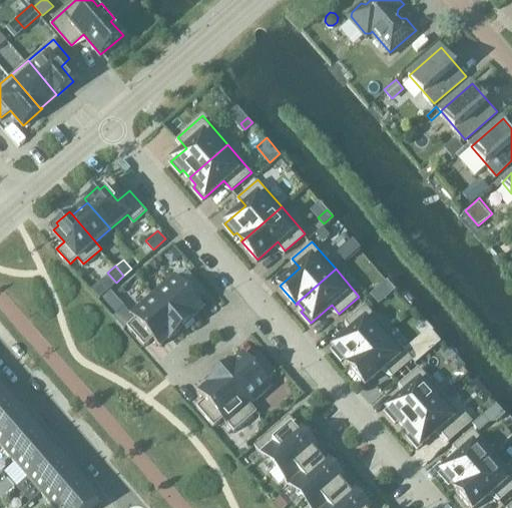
[(174,274),(153,292),(182,326),(195,315),(194,314),(203,306),(196,299),(205,291),(188,272),(179,279),(174,274)]
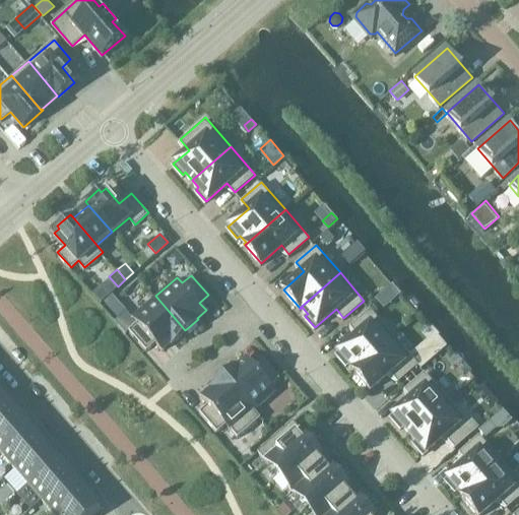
[(104,300),(111,308),(116,303),(117,298),(113,293),(104,300)]
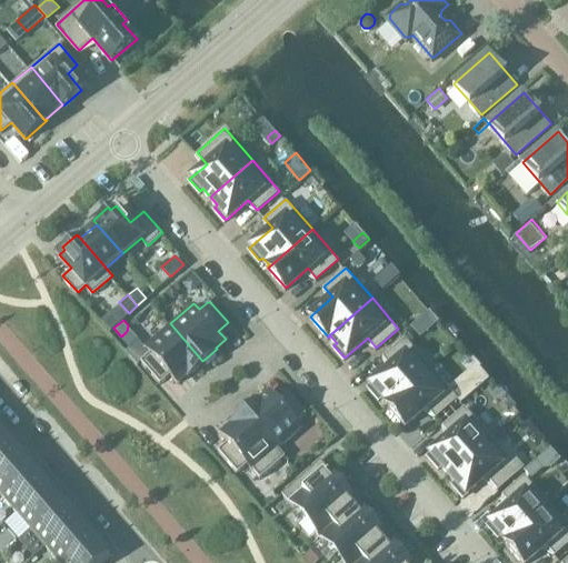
[(151,351),(141,360),(160,381),(170,372),(178,381),(188,372),(189,373),(202,361),(170,323),(146,344),(151,351)]
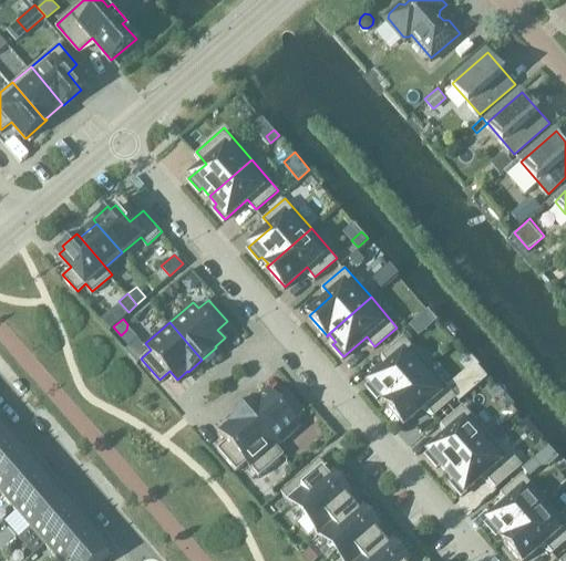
[(390,363),(367,384),(377,395),(380,393),(387,401),(384,402),(386,403),(430,364),(403,334),(381,353),(390,363)]
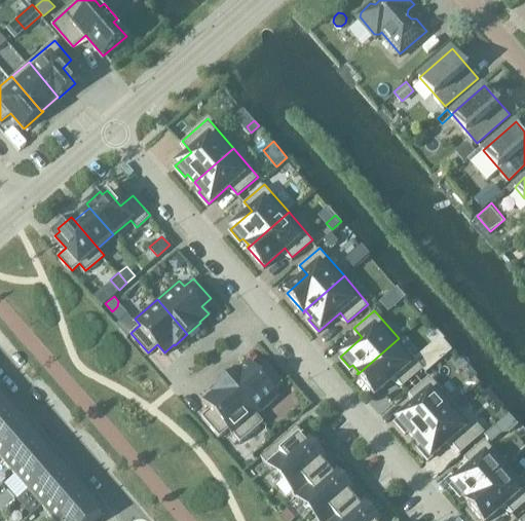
[(358,375),(357,376),(358,376),(372,393),(372,394),(375,397),(397,378),(402,383),(401,384),(402,385),(423,367),(414,357),(409,361),(394,343),(358,375)]
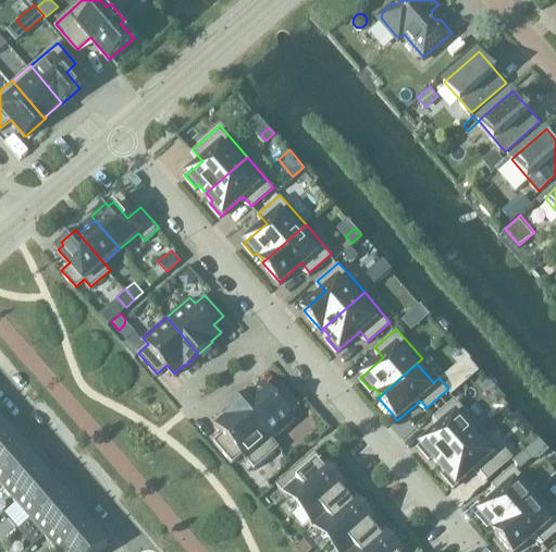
[(254,390),(239,402),(271,439),(272,438),(295,418),(289,412),(299,404),(281,382),(271,391),(264,382),(255,391),(254,390)]
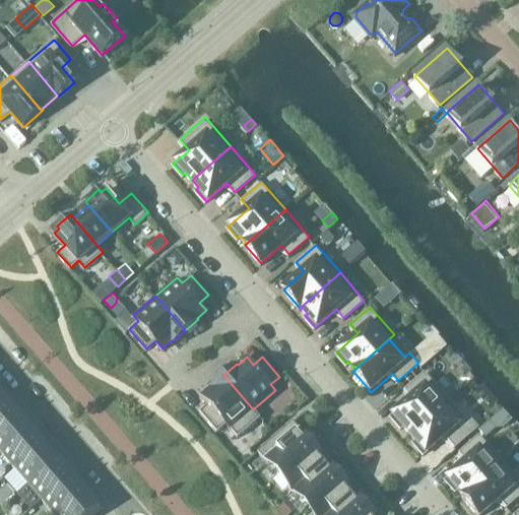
[(411,398),(391,415),(400,427),(403,425),(410,432),(449,398),(425,371),(403,390),(411,398)]
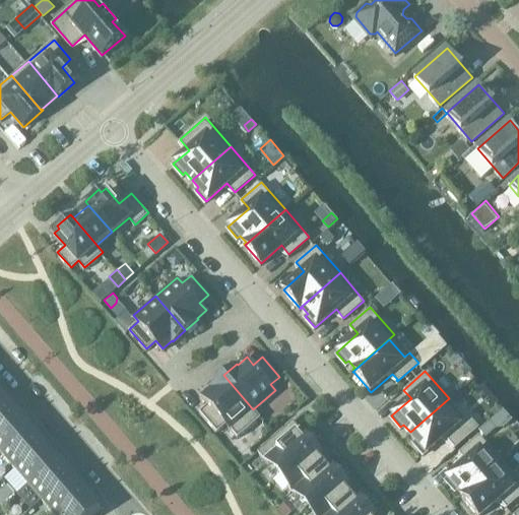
[(209,402),(200,410),(217,430),(226,423),(238,436),(260,415),(254,408),(253,409),(223,375),(210,385),(211,387),(202,394),(209,402)]
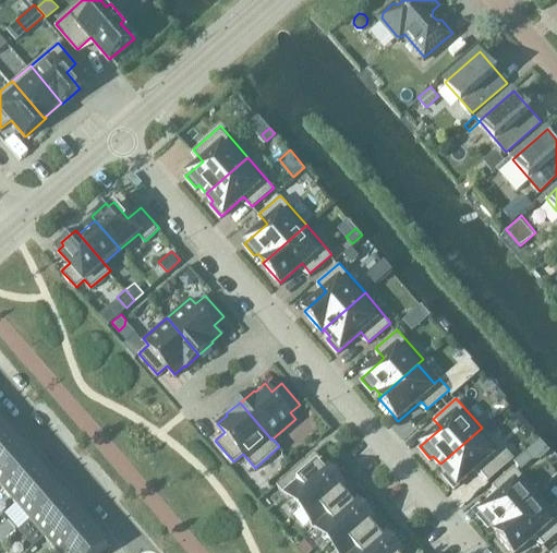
[(0,455),(19,440),(3,422),(0,425),(0,455)]
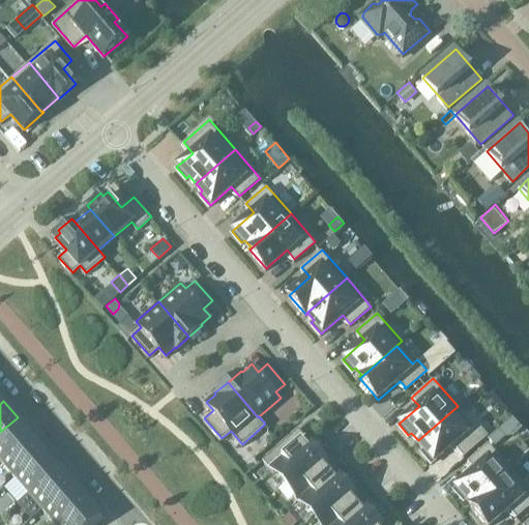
[(458,406),(418,440),(424,448),(421,450),(432,462),(453,443),(465,457),(490,436),(489,435),(473,418),(470,420),(458,406)]
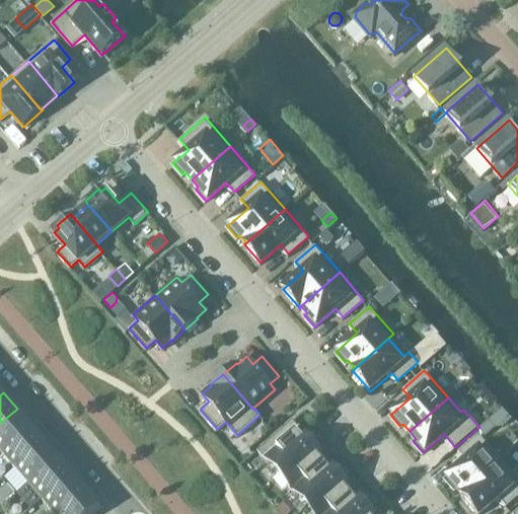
[(30,425),(17,409),(0,423),(0,447),(1,450),(30,425)]
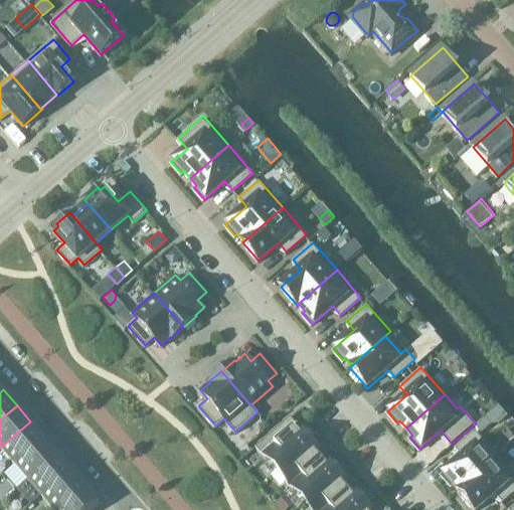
[(291,414),(284,420),(289,428),(296,420),(291,414)]
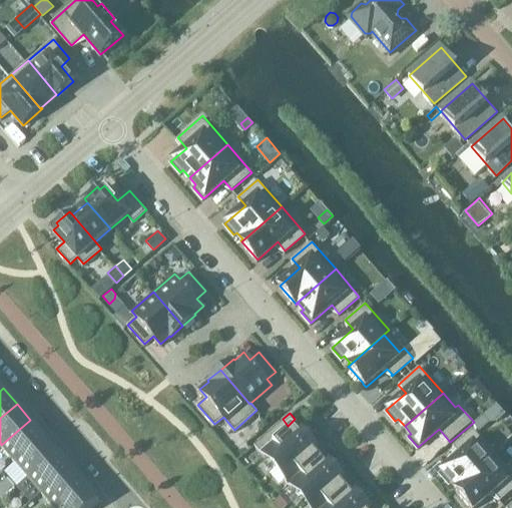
[(483,413),(473,421),(474,422),(479,429),(489,420),(483,413)]
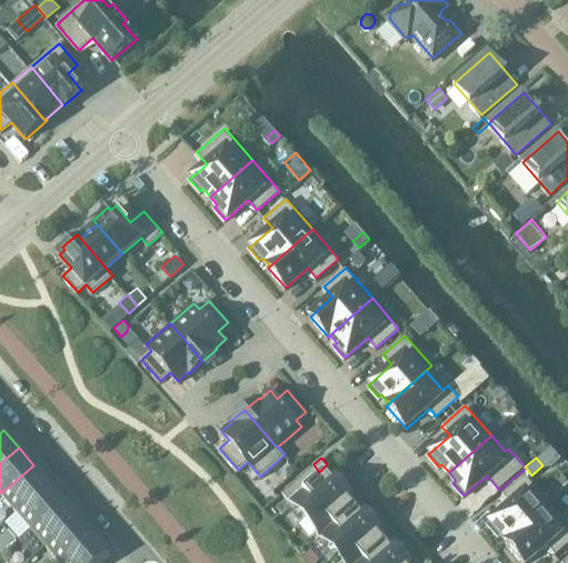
[(296,492),(288,499),(295,505),(299,501),(309,513),(344,484),(327,464),(319,472),(311,479),(304,485),(296,492)]
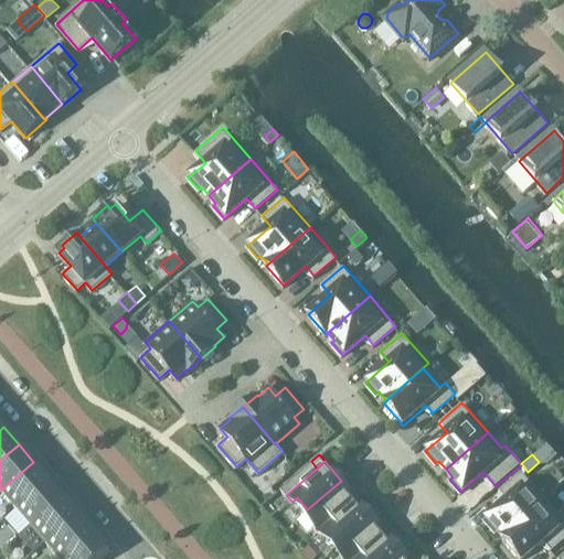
[(311,461),(304,468),(309,475),(317,469),(311,461)]
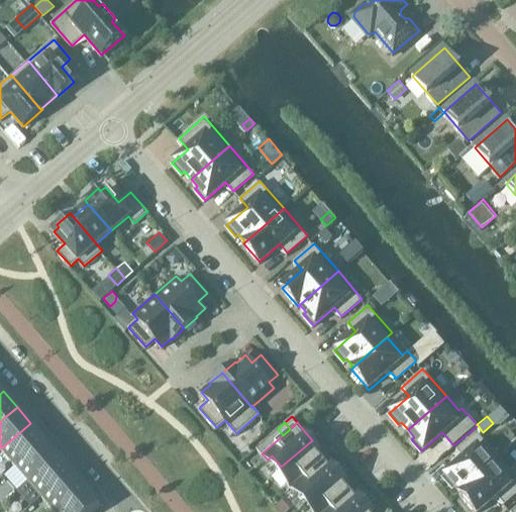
[(44,438),(30,423),(1,448),(15,464),(44,438)]
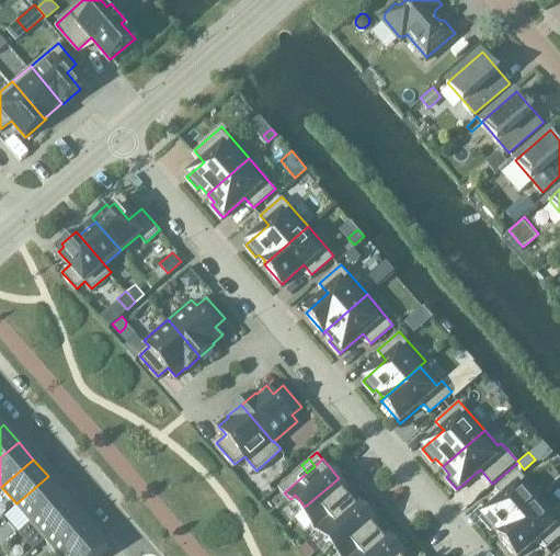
[(301,465),(294,472),(299,479),(307,473),(301,465)]
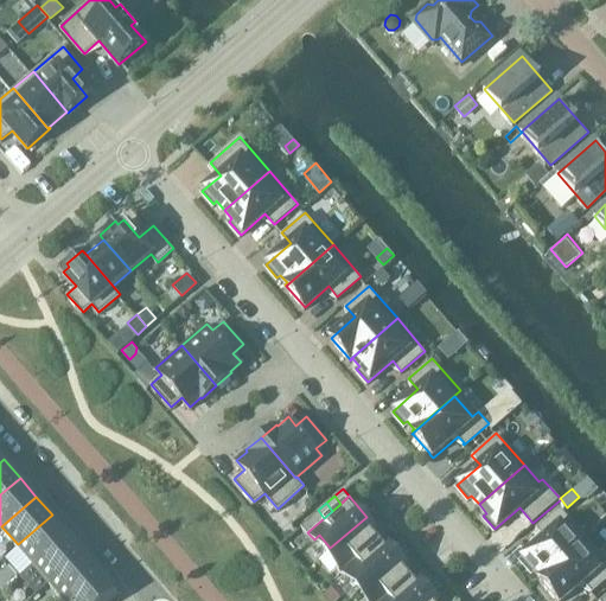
[(544,536),(520,557),(530,570),(534,568),(542,576),(587,537),(559,505),(535,525),(544,536)]
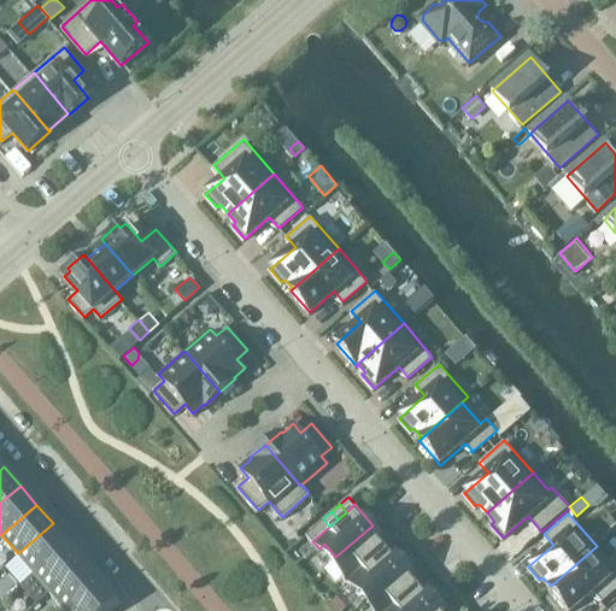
[(323,518),(315,526),(321,534),(329,527),(323,518)]
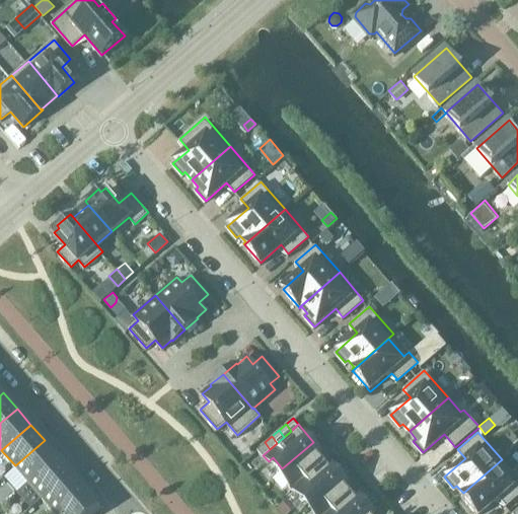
[(58,456),(45,440),(15,465),(28,481),(58,456)]
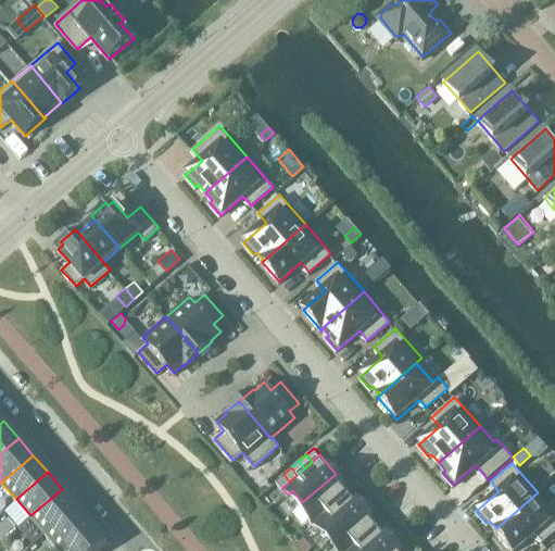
[(284,474),(276,480),(281,488),(289,481),(284,474)]
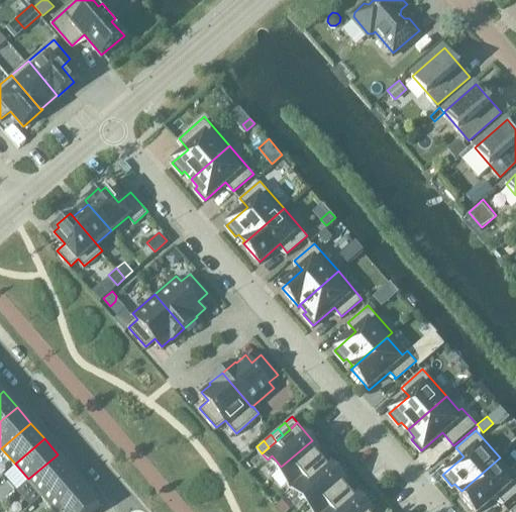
[(281,467),(291,478),(287,482),(291,486),(325,455),(312,440),(281,467)]
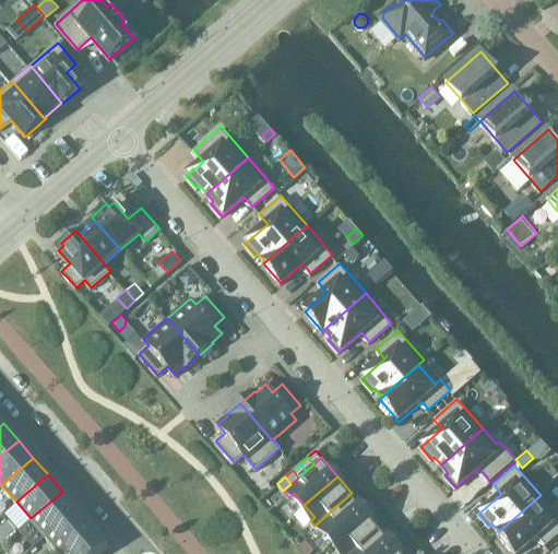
[(62,492),(31,518),(46,535),(76,508),(62,492)]
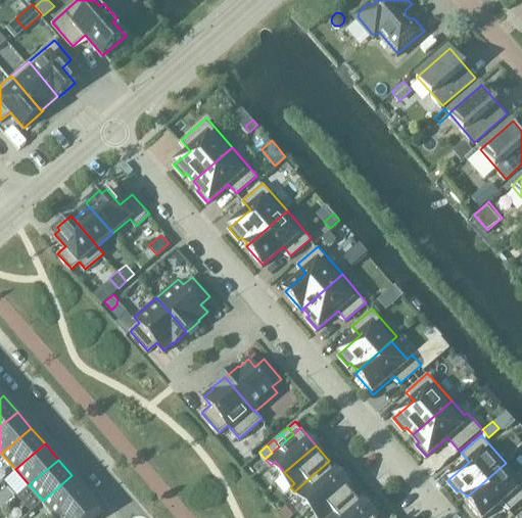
[(329,461),(294,491),(297,497),(301,492),(312,504),(343,476),(329,461)]
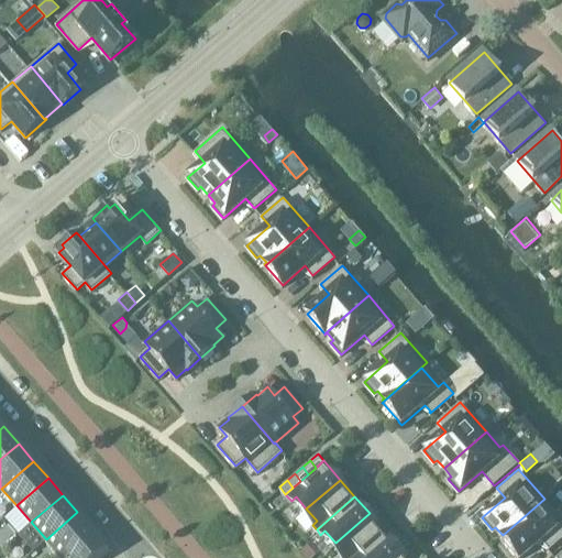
[(500,538),(499,539),(500,539),(516,557),(522,557),(542,542),(548,547),(547,548),(548,549),(561,537),(561,518),(555,523),(540,504),(500,538)]
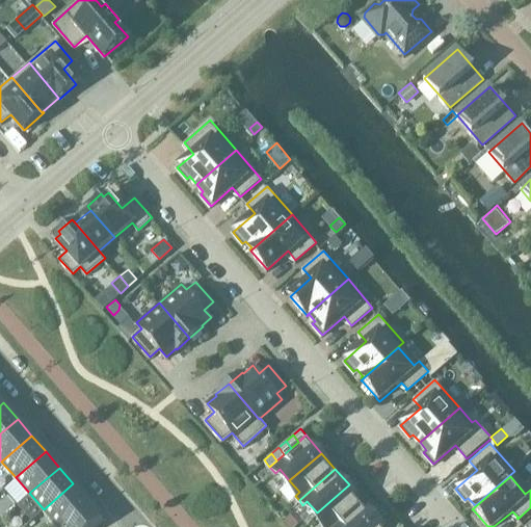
[(88,500),(73,483),(44,509),(58,526),(88,500)]
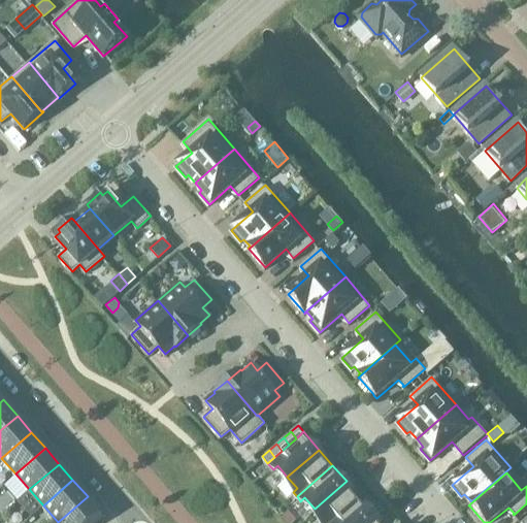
[(315,509),(324,520),(321,522),(330,522),(360,497),(347,481),(315,509)]
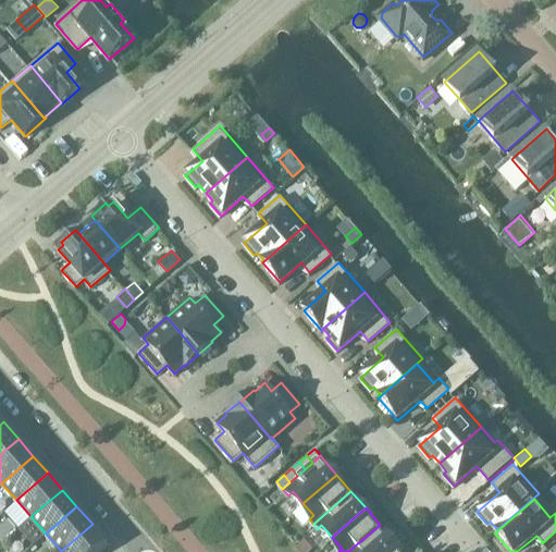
[(93,524),(61,551),(97,551),(108,542),(93,524)]
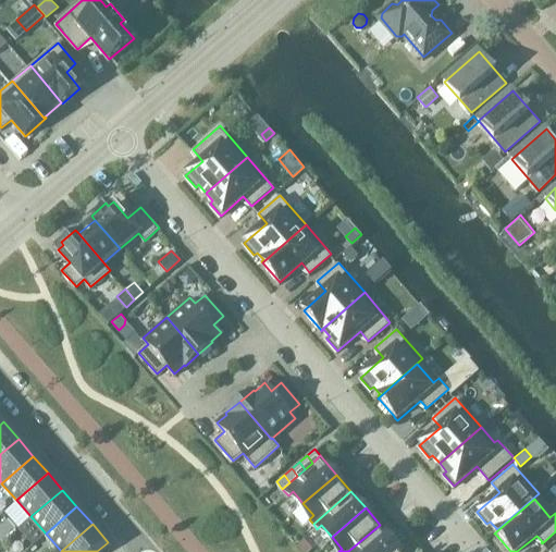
[(380,525),(348,551),(382,551),(394,541),(380,525)]
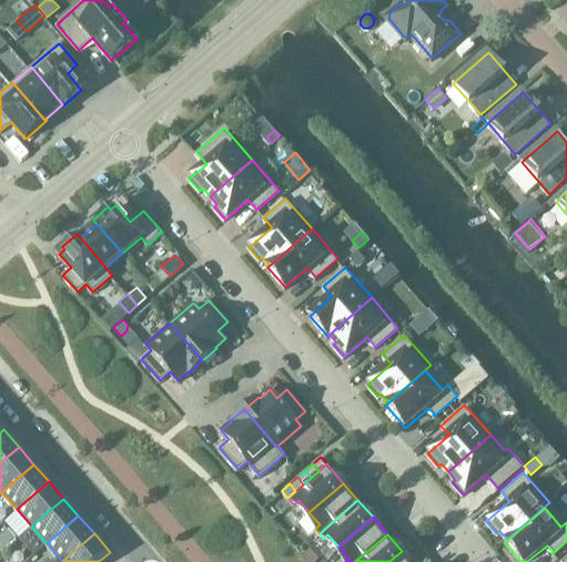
[(390,561),(411,561),(402,551),(390,561)]
